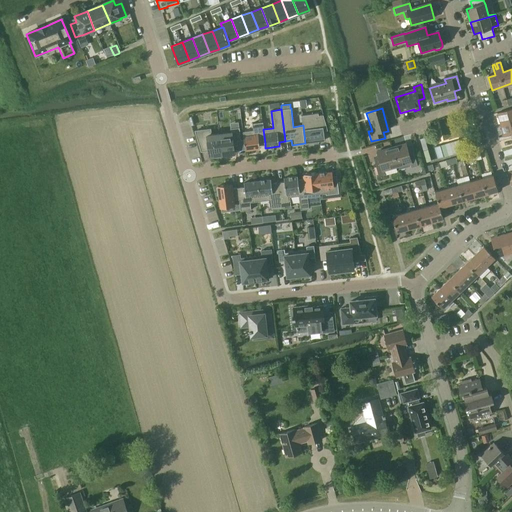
[(500,126),(511,122),(511,109),(497,114),(500,126)]
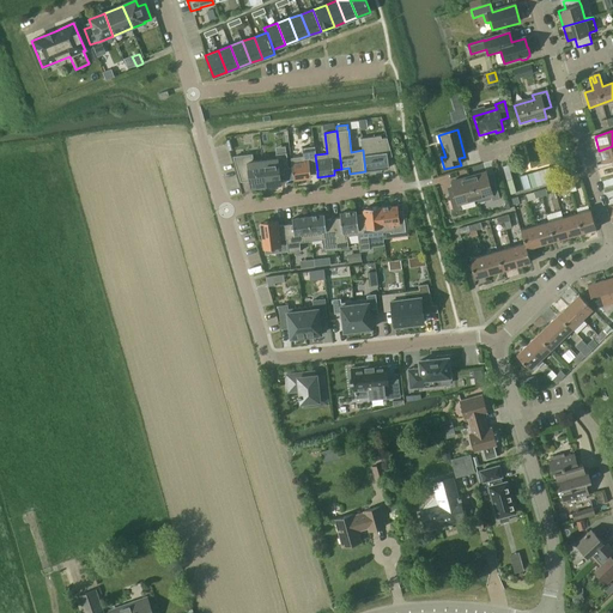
[(360,138),(363,150),(365,171),(365,173),(368,173),(380,170),(380,171),(382,171),(381,169),(389,168),(388,157),(393,156),(387,138),(382,138),(381,135),(360,138)]
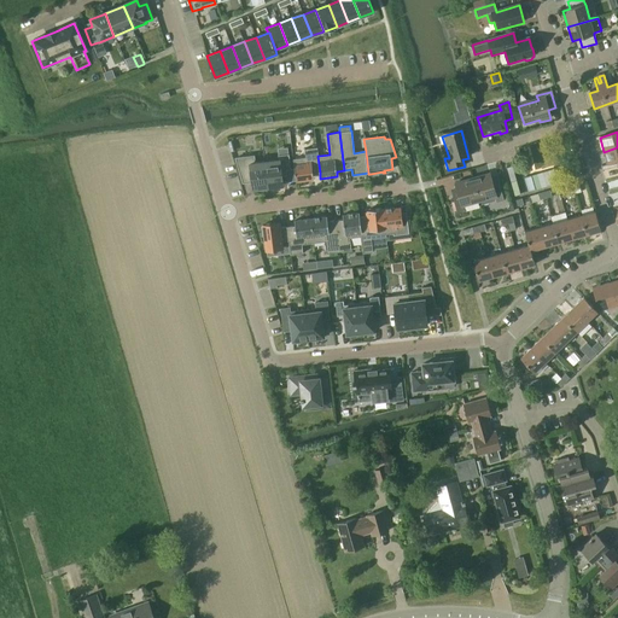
[(313,174),(320,174),(320,173),(318,156),(319,156),(318,147),(304,149),(305,157),(293,159),(296,181),(302,181),(302,180),(308,180),(308,178),(313,176),(313,174)]
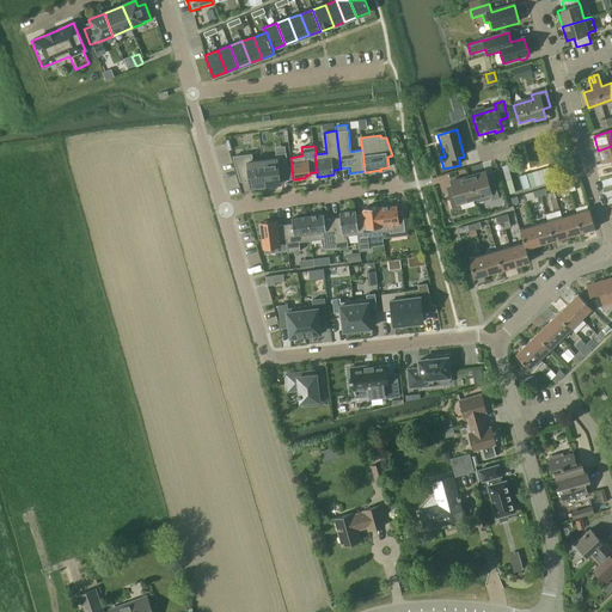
[(611,146),(598,151),(603,164),(611,161),(611,160),(611,146)]
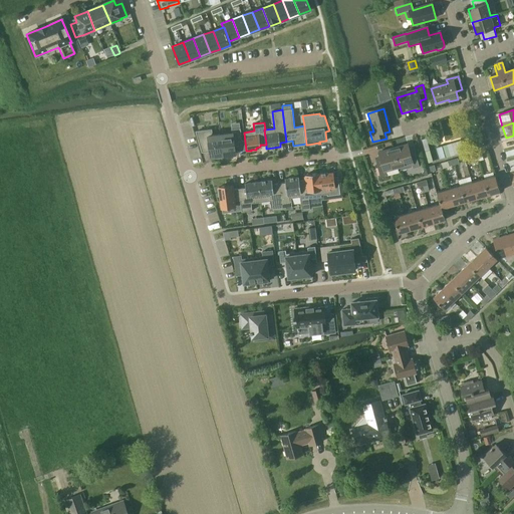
[(232,134),(220,135),(223,156),(225,155),(226,157),(233,156),(233,154),(235,154),(234,147),(238,147),(239,142),(242,141),(240,129),(231,130),(232,134)]
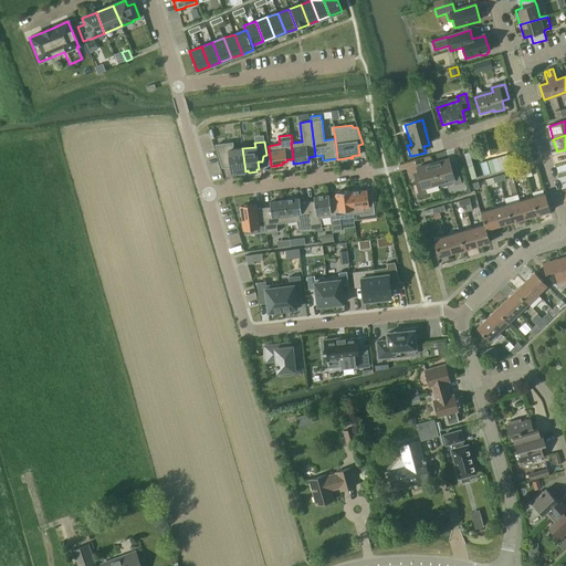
[(231,173),(245,171),(242,148),(233,149),(232,143),(216,145),(222,167),(231,166),(231,173)]
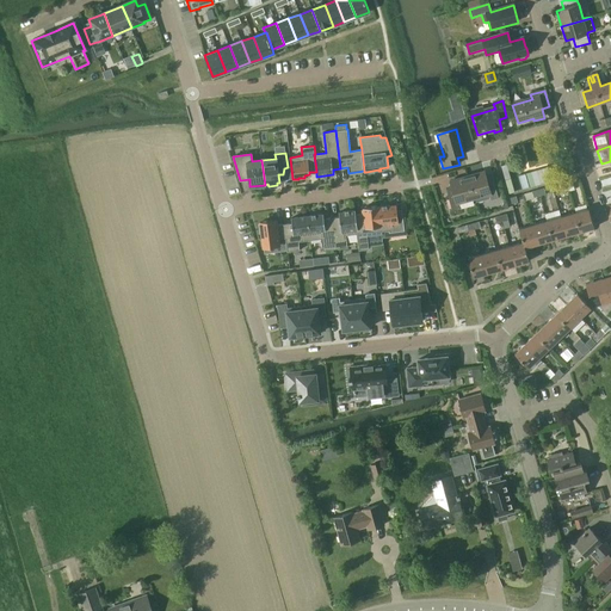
[(467,179),(473,201),(487,196),(489,202),(497,201),(493,186),(487,189),(482,174),(467,179)]
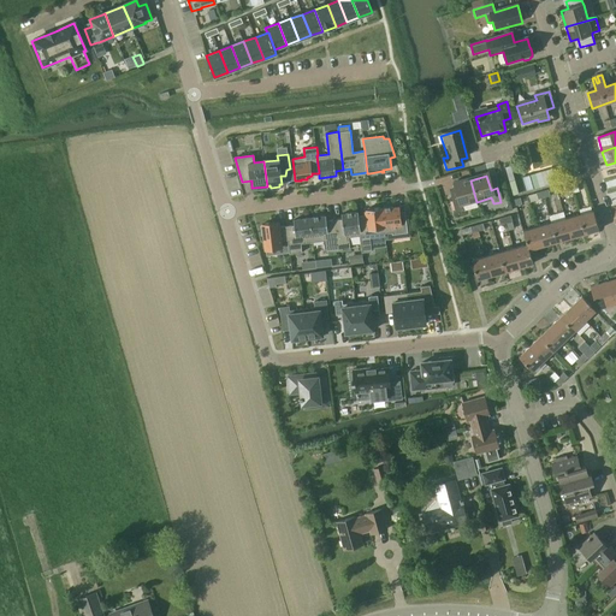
[(462,213),(461,207),(477,202),(471,181),(454,185),(457,200),(451,201),(455,215),(462,213)]
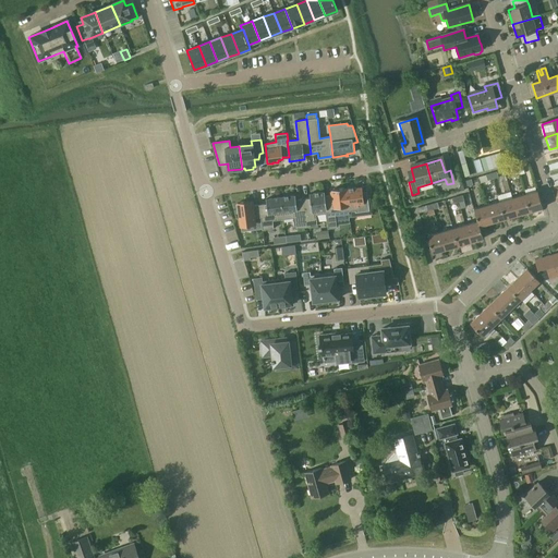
[(331,191),(330,191),(331,195),(325,196),(324,196),(326,214),(328,229),(337,228),(336,216),(349,214),(349,211),(346,190),(346,187),(331,190),(331,191)]
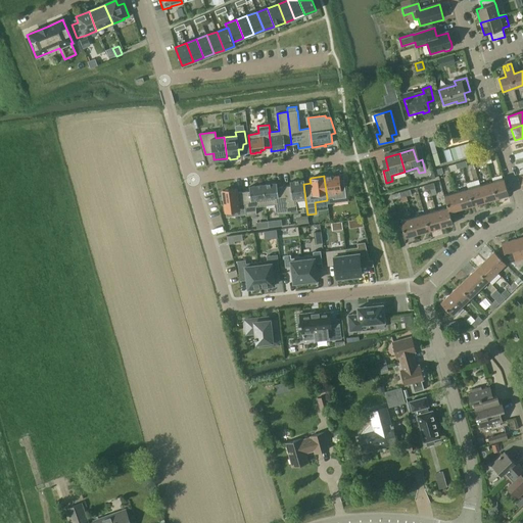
[(327,198),(333,197),(333,198),(346,197),(345,193),(345,188),(344,188),(343,180),(340,180),(339,180),(338,176),(324,178),(327,198)]
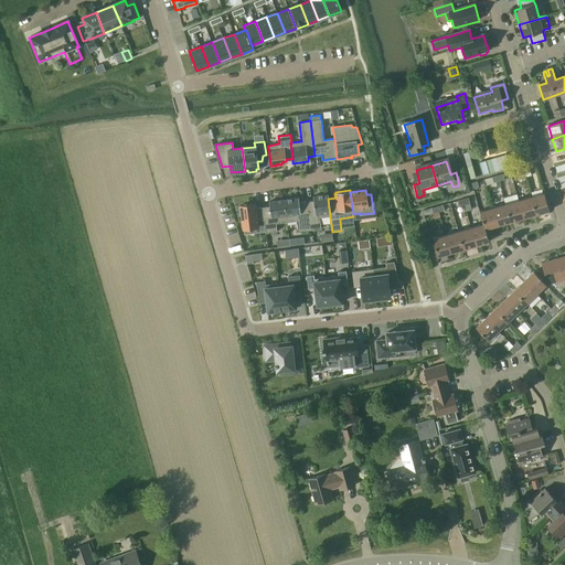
[(328,199),(329,199),(329,194),(313,196),(313,201),(307,202),(310,231),(321,228),(320,217),(330,216),(328,199)]
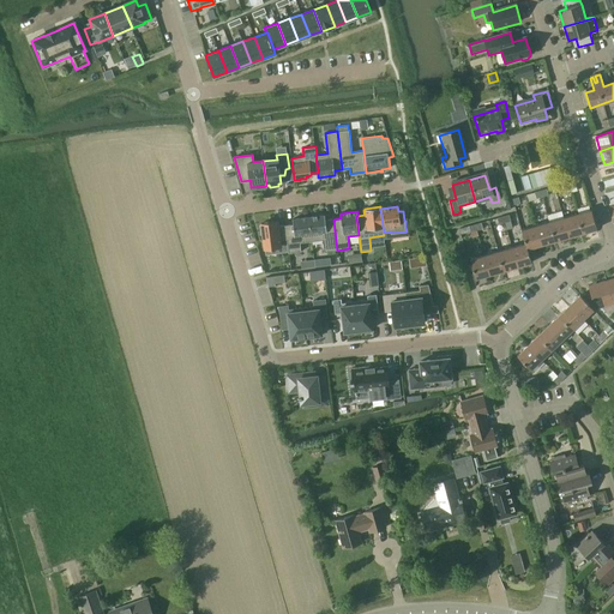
[(591,211),(577,215),(582,234),(596,230),(591,211)]
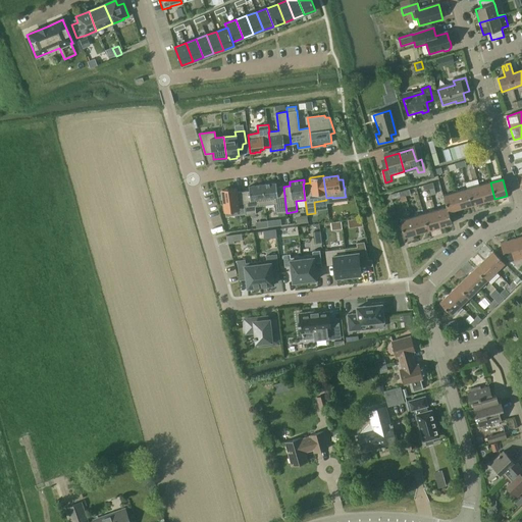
[(262,185),(265,205),(274,204),(275,214),(286,213),(283,187),(276,188),(276,183),(262,185)]
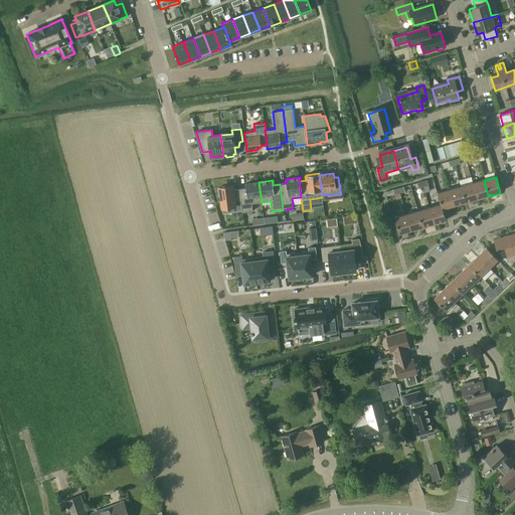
[(484,180),(472,184),(477,199),(488,196),(484,180)]
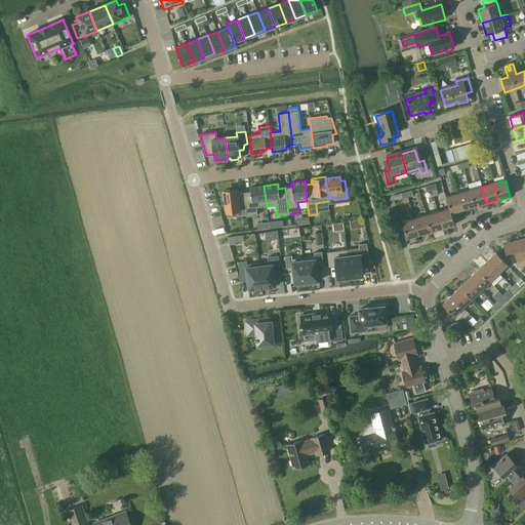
[(267,206),(264,186),(250,188),(250,192),(244,193),(245,205),(247,216),(257,215),(256,207),(267,206)]
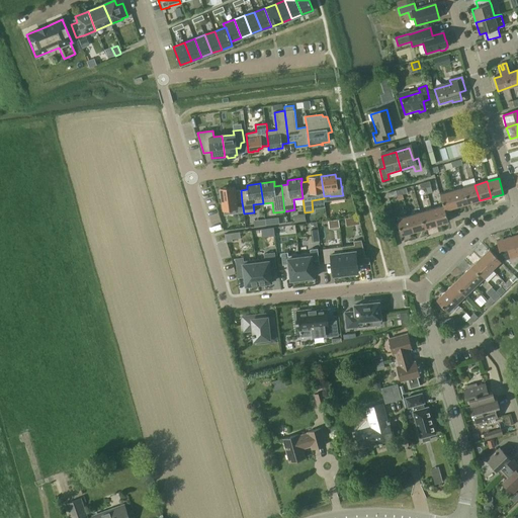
[(475,185),(463,188),(467,204),(480,200),(475,185)]
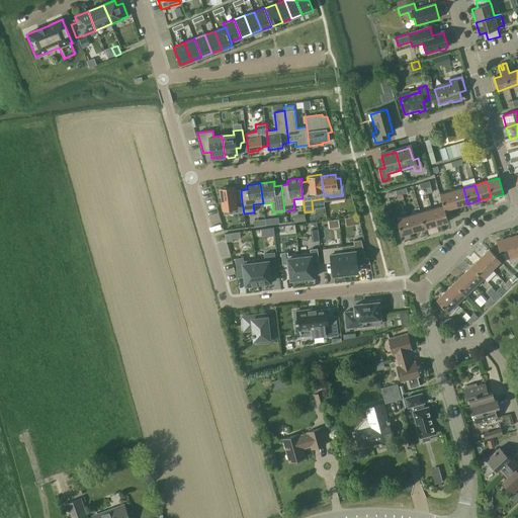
[(242,202),(241,190),(235,191),(234,187),(221,188),(222,190),(220,190),(220,197),(222,197),(224,208),(237,207),(236,202),(242,202)]
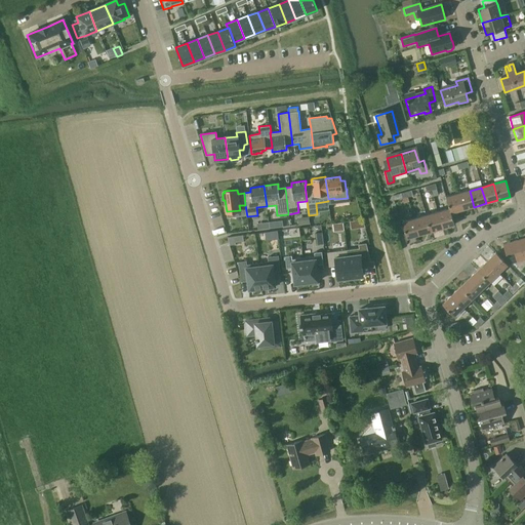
[(470,191),(457,194),(462,210),(474,207),(470,191)]
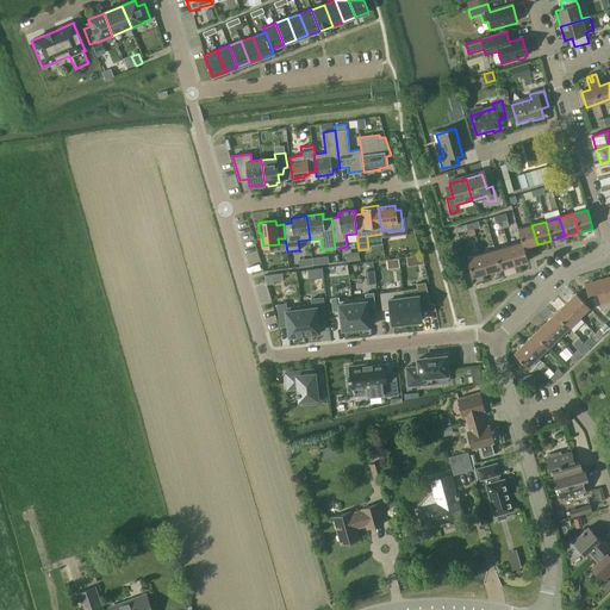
[(475,235),(474,229),(473,229),(471,223),(466,224),(467,230),(470,236),(475,235)]
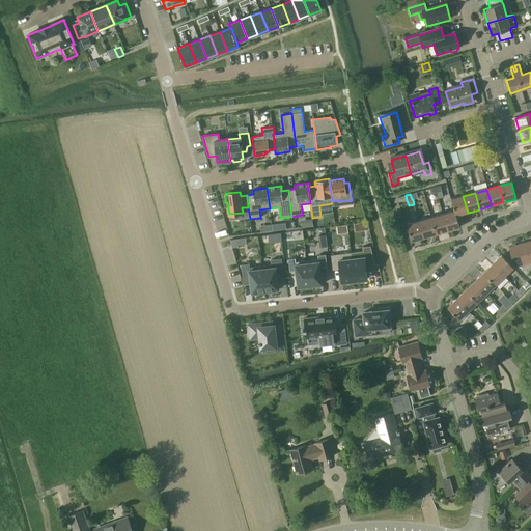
[(468,213),(463,196),(450,200),(454,212),(455,217),(468,213)]
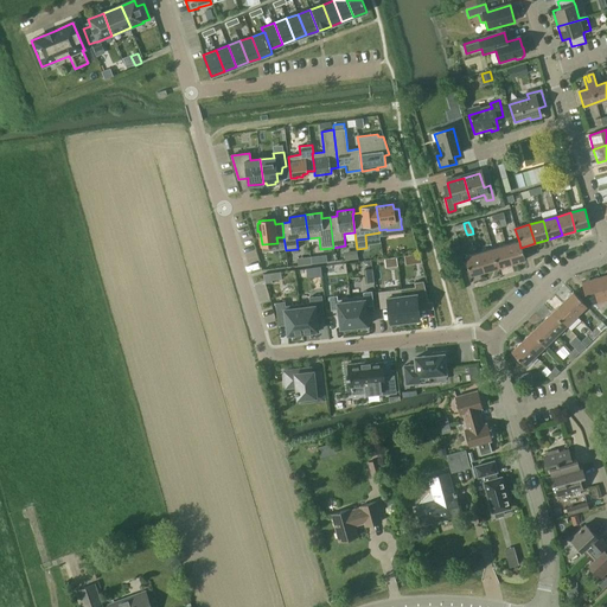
[(519,242),(505,246),(511,264),(525,261),(521,248),(519,242)]
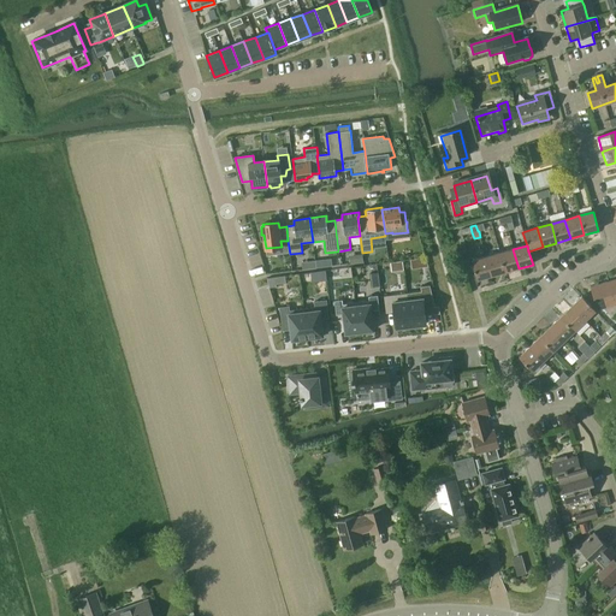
[(513,249),(499,254),(504,272),(519,268),(513,249)]
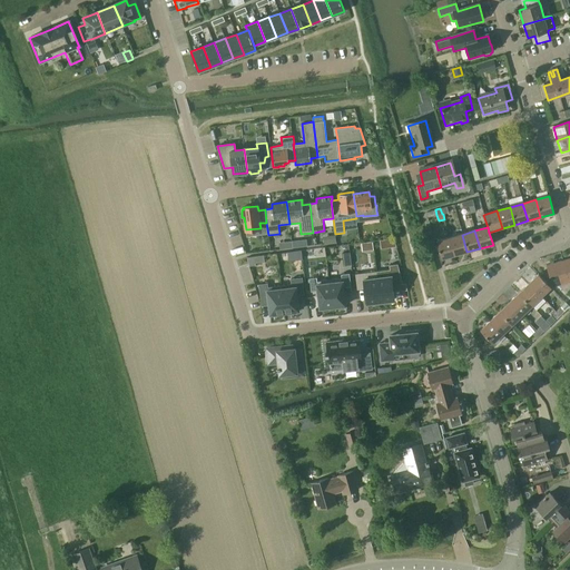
[(462,235),(449,238),(454,256),(467,252),(462,235)]
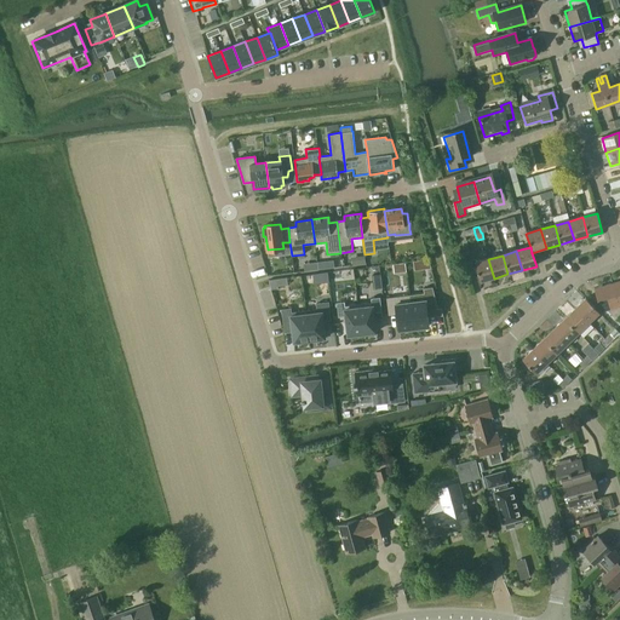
[(494,279),(488,259),(474,263),(480,282),(494,279)]
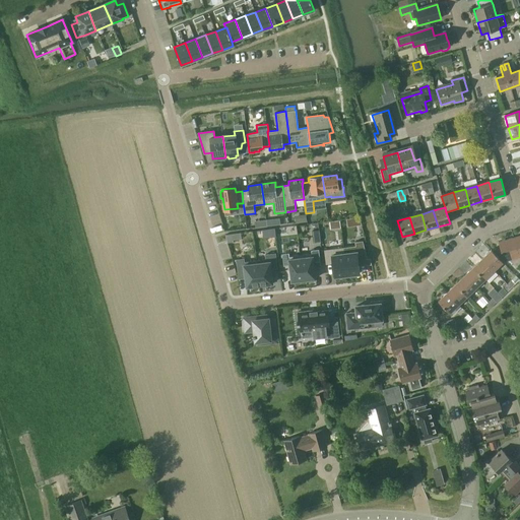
[(519,236),(511,239),(519,266),(519,264),(519,236)]
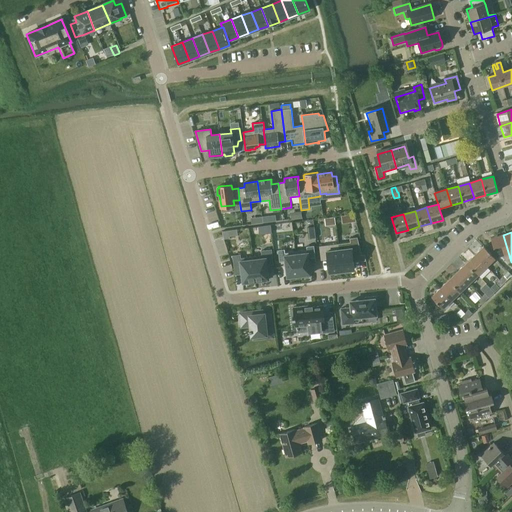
[(509,264),(511,262),(503,235),(491,239),(492,244),(484,247),(494,258),(500,256),(503,260),(504,259),(509,264)]
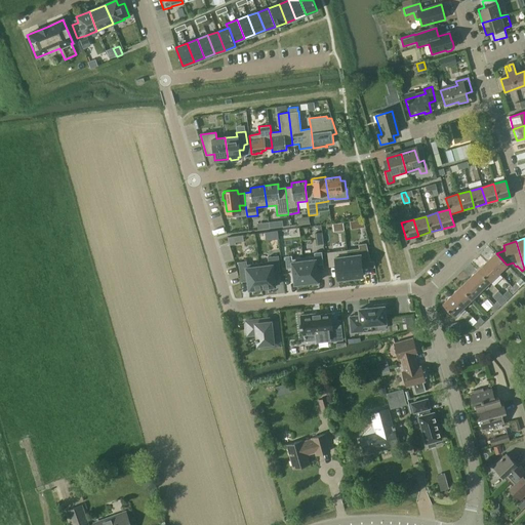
[(359,248),(347,249),(351,280),(357,279),(357,277),(363,276),(361,263),(371,261),(366,243),(358,244),(359,248)]
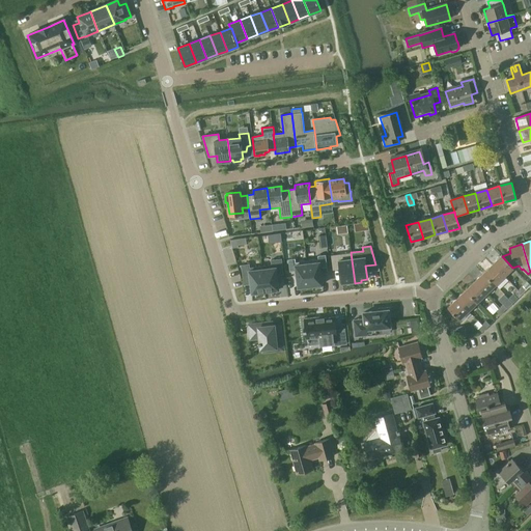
[(351,252),(331,255),(333,270),(339,269),(341,282),(347,282),(347,283),(355,283),(351,252)]
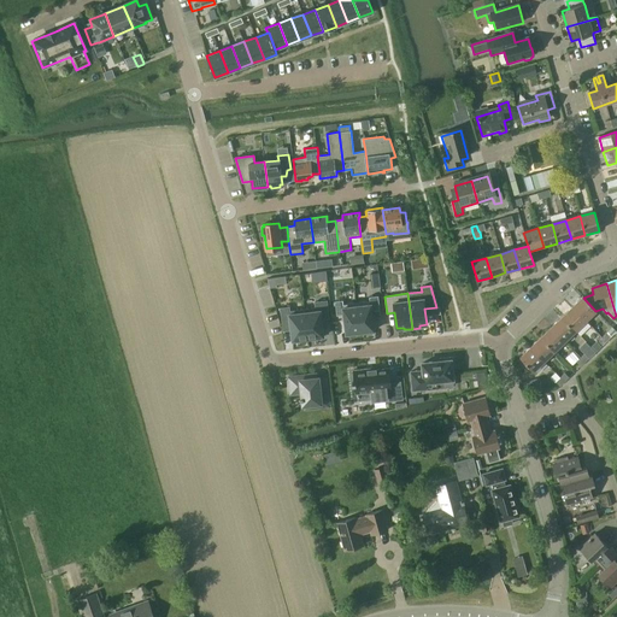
[(369,301),(356,303),(359,333),(363,331),(363,334),(371,333),(371,330),(374,330),(371,311),(380,310),(378,295),(368,297),(369,301)]
